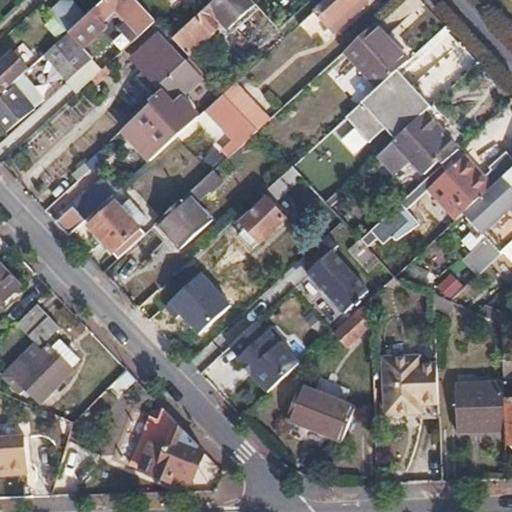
[(69,31),(94,8),(91,5),(86,10),(75,0),(58,0),(49,8),(69,31)]
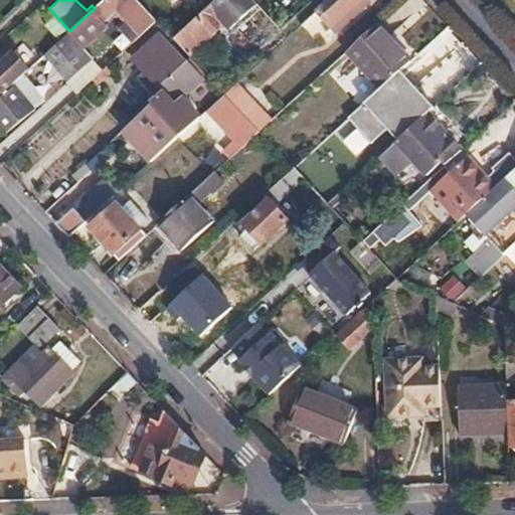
[(103,0),(95,8),(69,31),(82,45),(107,23),(104,20),(116,8),(126,19),(119,26),(132,41),(156,19),(138,0),(103,0)]
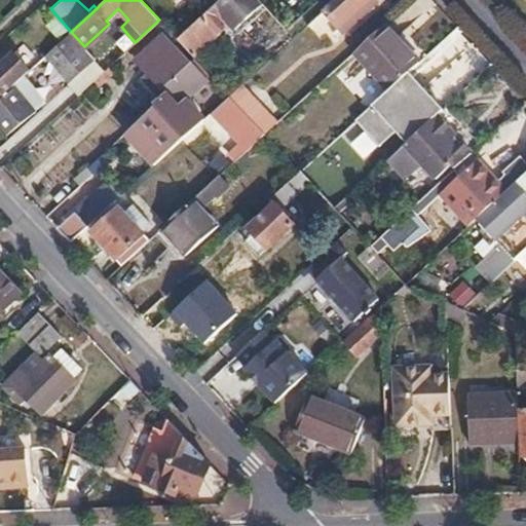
[(237,27),(262,1),(260,0),(219,0),(215,4),(177,38),(193,57),(232,21),(237,27)]
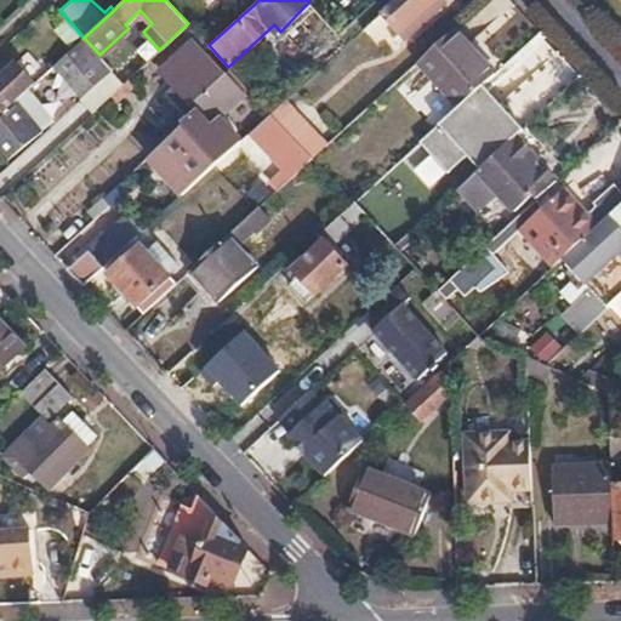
[(411,22),(436,0),(393,0),(372,18),(391,39),(387,43),(393,49),(416,27),(411,22)]
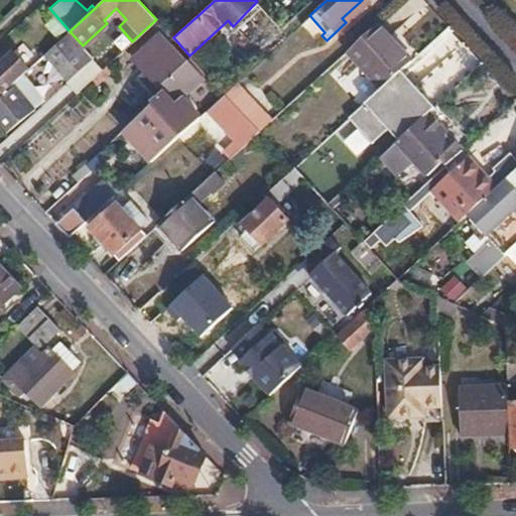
[(346,22),(370,1),(369,0),(362,0),(342,18),(346,22)]
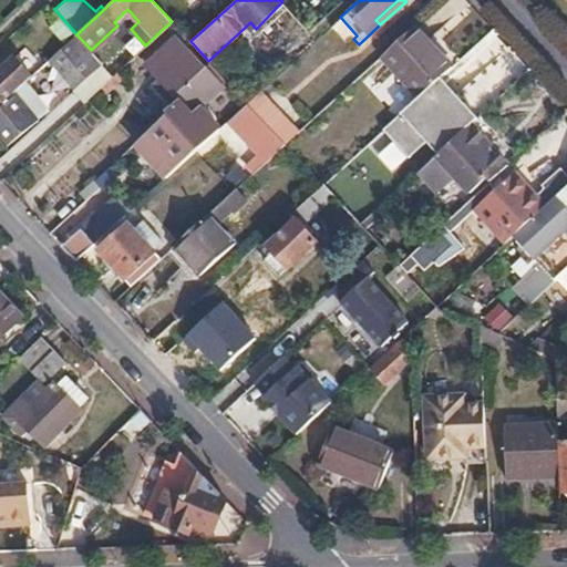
[(452,66),(414,24),(380,54),(394,70),(419,96),(435,81),(452,66)]
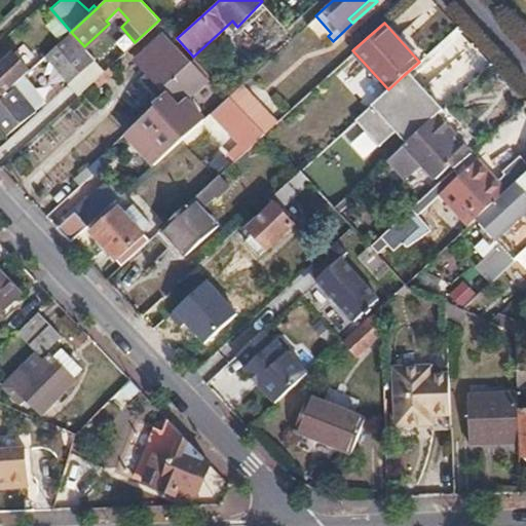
[(193,57),(177,38),(163,24),(141,44),(133,53),(162,86),(194,58),(193,57)]
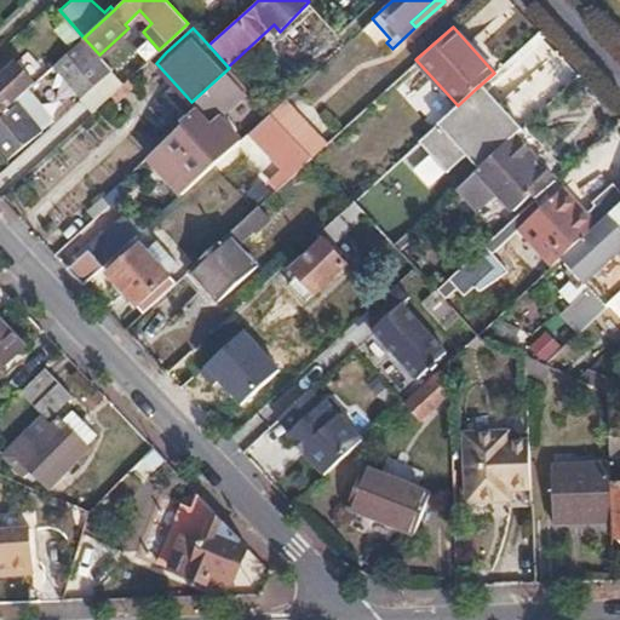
[(503,102),(544,65),(526,45),(494,73),(476,89),(482,96),(486,95),(494,102),(503,102)]
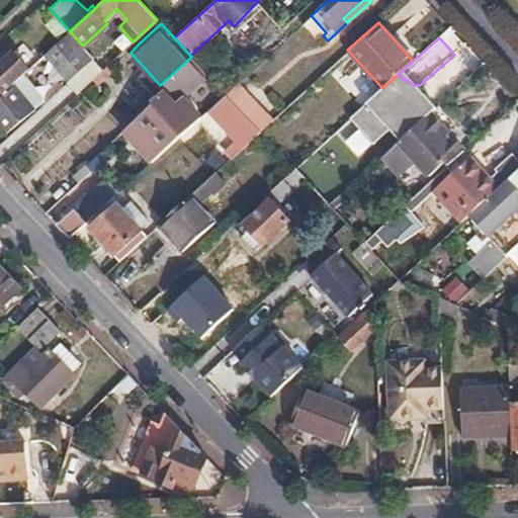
[(30,67),(14,49),(0,62),(0,94),(6,89),(26,71),(30,67)]
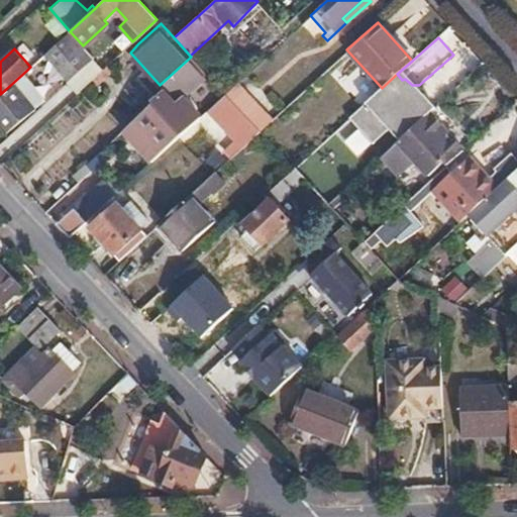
[(66,73),(46,52),(45,54),(30,67),(26,71),(47,91),(66,73)]
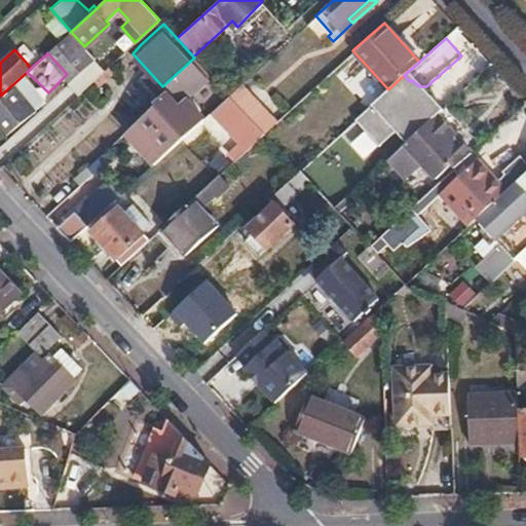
[(96,58),(69,82),(79,92),(106,69),(96,58)]
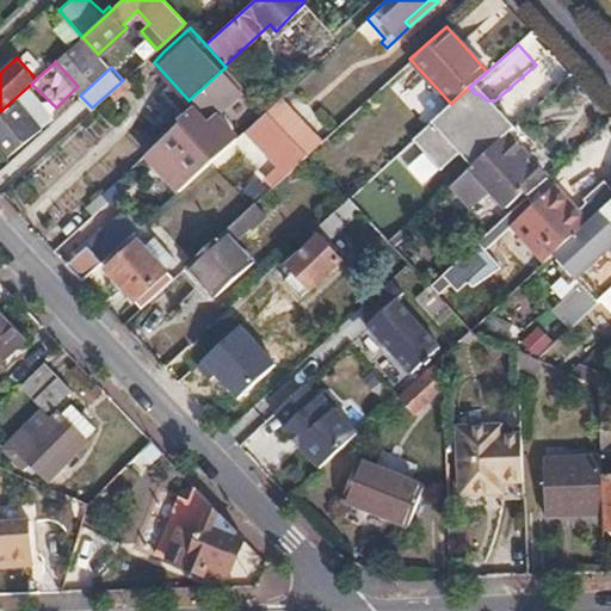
[(244,86),(226,67),(189,100),(192,105),(183,113),(218,152),(233,139),(214,118),(220,113),(218,107),(244,86)]
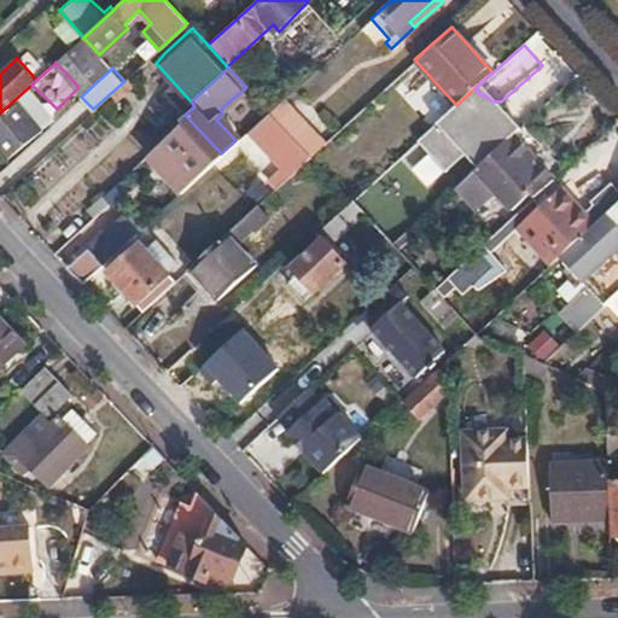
[(552,99),(572,81),(561,71),(542,89),(552,99)]
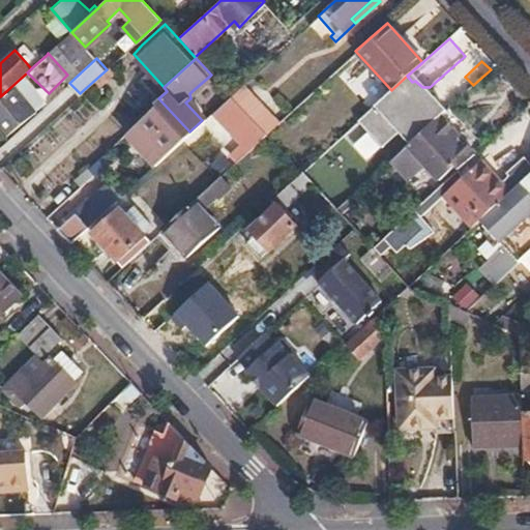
[(391,90),(369,65),(360,72),(361,81),(380,100),(391,90)]
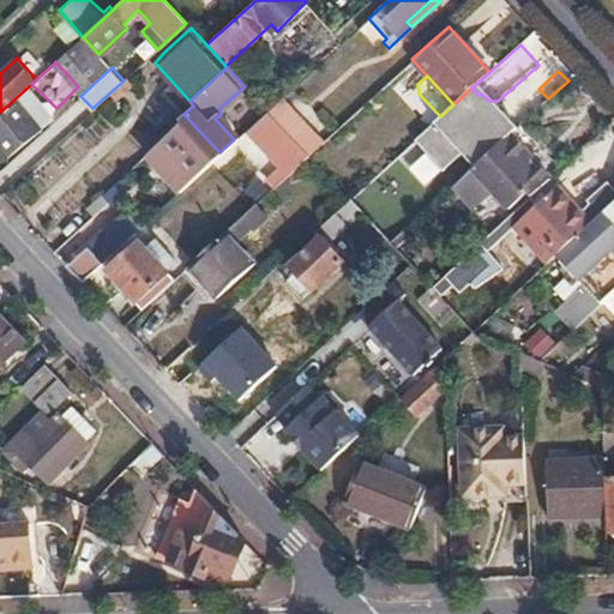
[(323,142),(282,97),(266,110),(308,155),(323,142)]
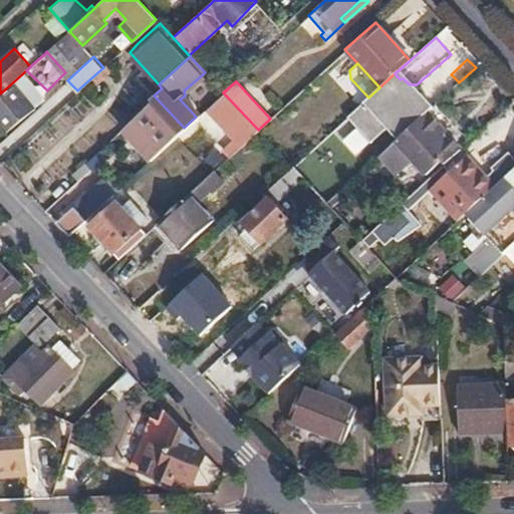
[(33,102),(20,88),(13,92),(6,88),(0,93),(0,119),(6,127),(29,115),(25,106),(33,102)]
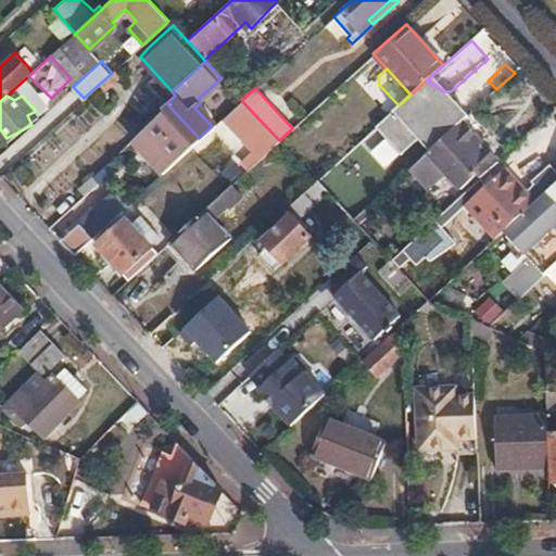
[(279,140),(241,100),(230,111),(266,151),(279,140)]
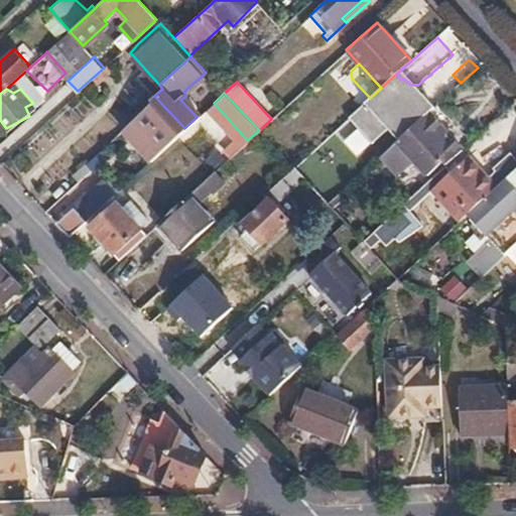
[(150,161),(185,129),(184,128),(154,96),(149,101),(151,103),(125,127),(121,131),(150,161)]
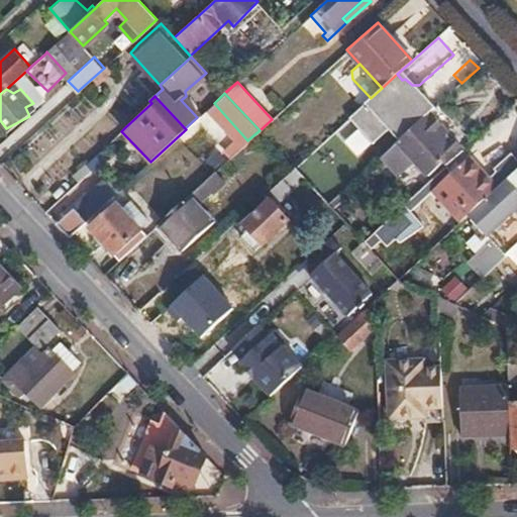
[(450,152),(450,142),(456,136),(433,109),(383,156),(398,174),(413,160),(425,172),(441,156),(442,157),(450,152)]
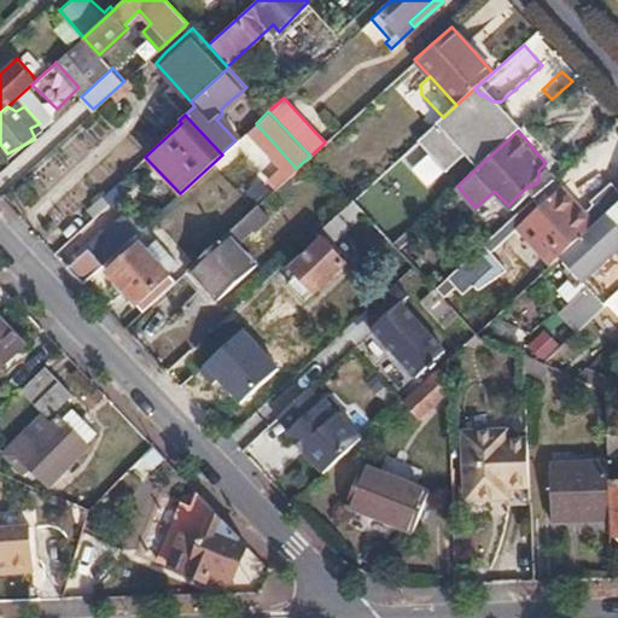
[(558,175),(546,163),(538,170),(538,182),(529,187),(536,194),(558,175)]
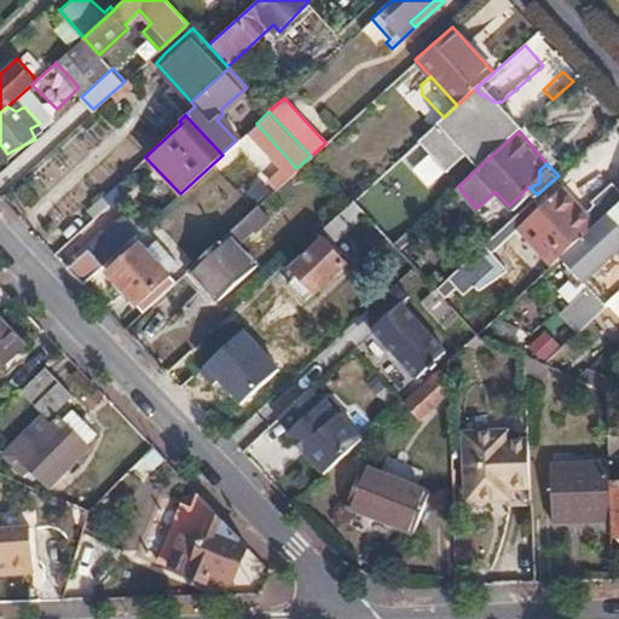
[(605,217),(618,203),(618,178),(594,204),(605,217)]
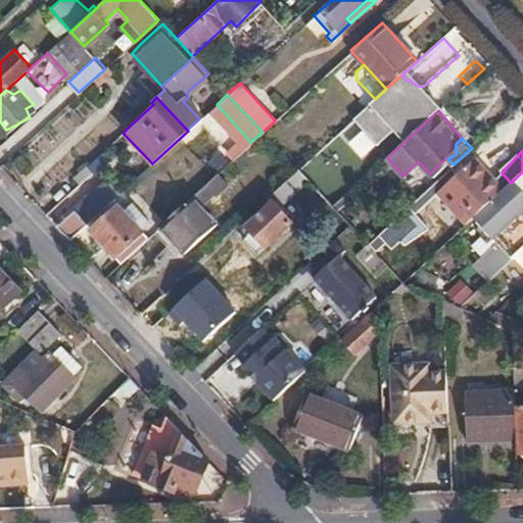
[(298,170),(283,153),(271,164),(273,169),(255,186),(267,198),(270,195),(288,179),(298,170)]
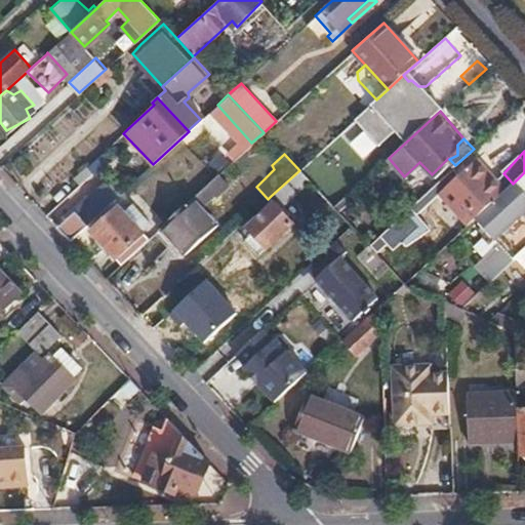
[(346,196),(311,159),(299,170),(310,182),(334,207),(346,196)]
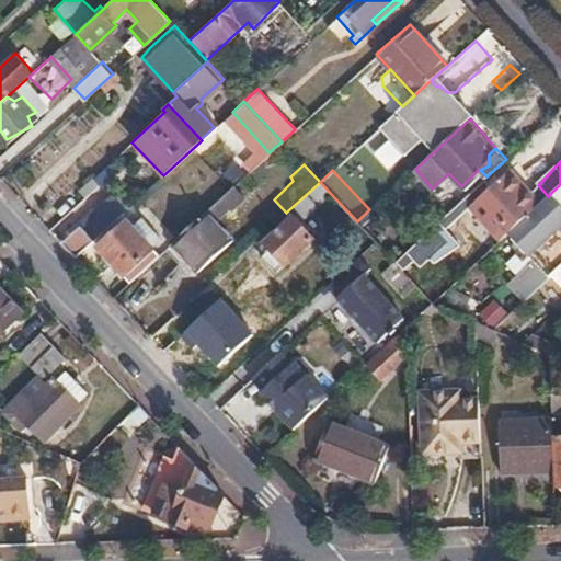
[(512,230),(540,204),(510,171),(470,208),(471,209),(492,231),(494,233),(505,224),(512,230)]
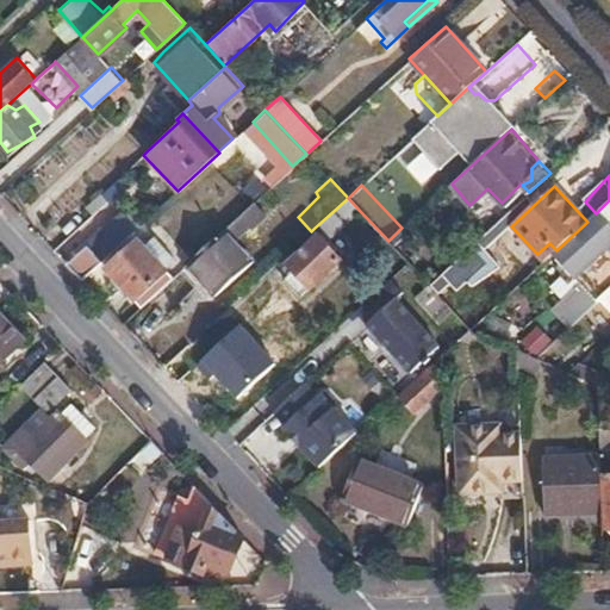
[(109,203),(118,194),(111,187),(101,194),(109,203)]
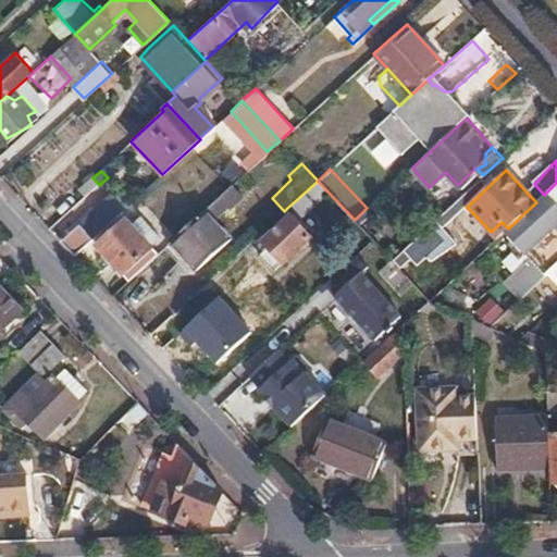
[(302,215),(329,193),(318,181),(307,190),(287,208),(293,213),(310,233),(314,229),(302,215)]
